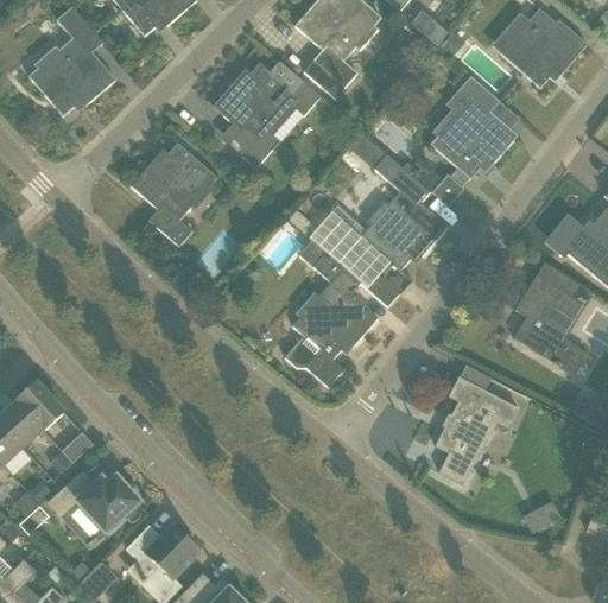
[(166,24),(194,0),(114,0),(144,35),(163,19),(166,24)]
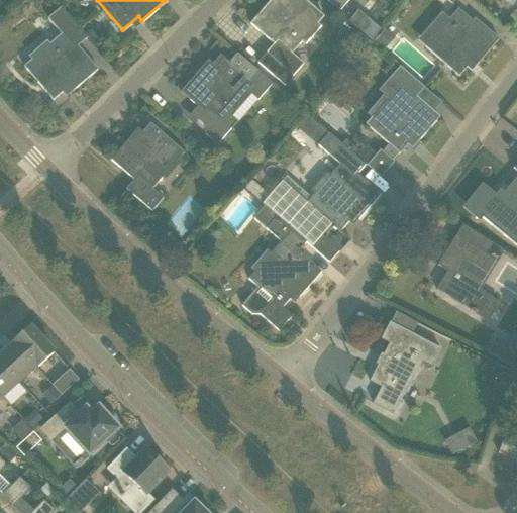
[(284,82),(292,73),(293,73),(304,60),(292,49),(324,13),(309,0),(268,0),(250,20),(273,41),(257,59),(284,82)]
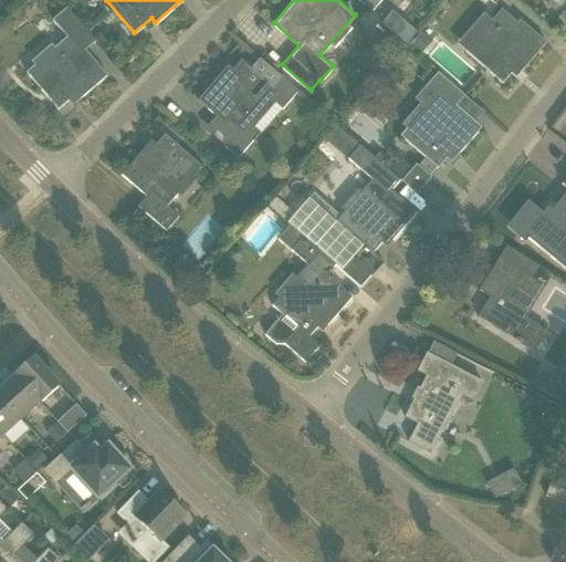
[(107,73),(85,48),(95,39),(66,6),(52,17),(67,34),(25,69),(58,106),(75,92),(80,96),(107,73)]
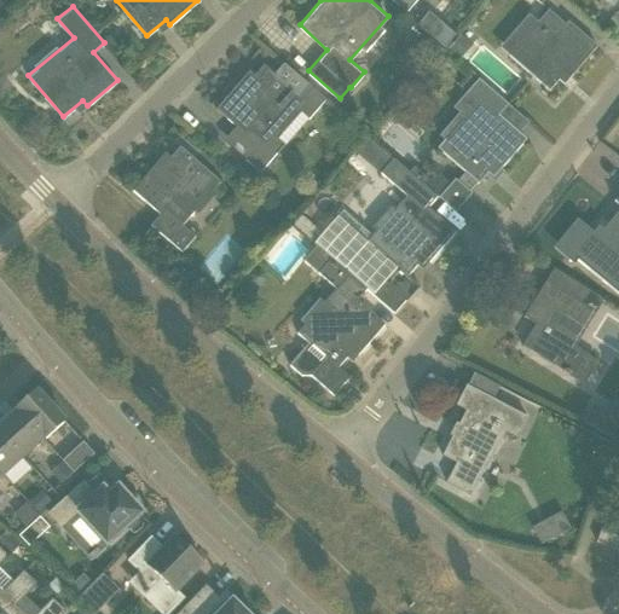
[(509,52),(549,87),(566,69),(571,74),(597,44),(567,18),(565,21),(549,6),(509,52)]
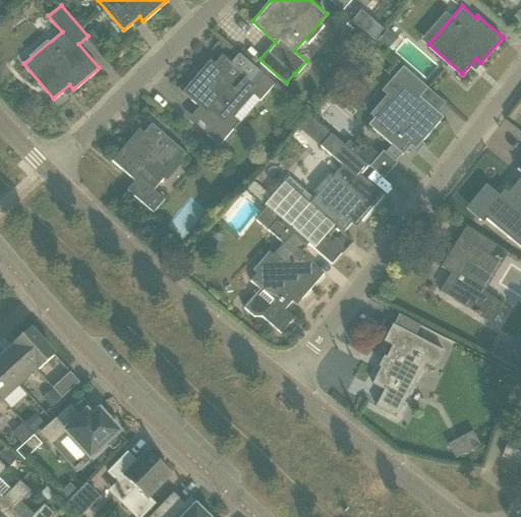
[(520,6),(518,9),(517,8),(512,15),(520,22),(520,20),(520,6)]
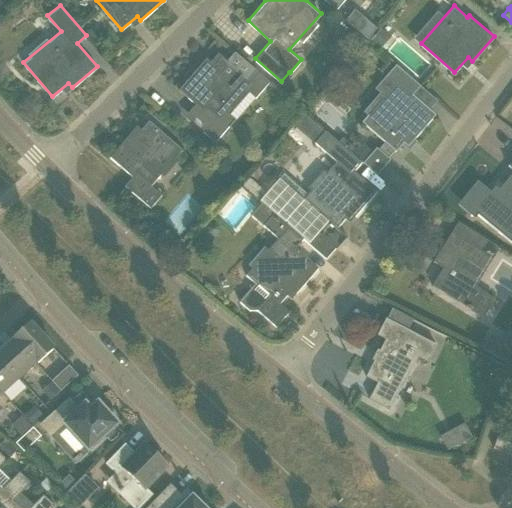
[(376,44),(387,31),(381,26),(370,38),(376,44)]
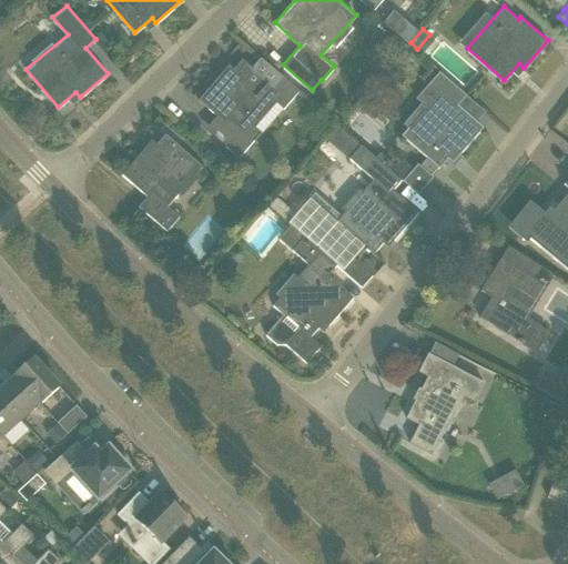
[(283,107),(298,89),(283,76),(261,56),(252,66),(242,57),(227,74),(222,70),(199,98),(224,120),(226,118),(239,128),(225,143),(239,155),(260,131),(254,126),(275,100),(283,107)]
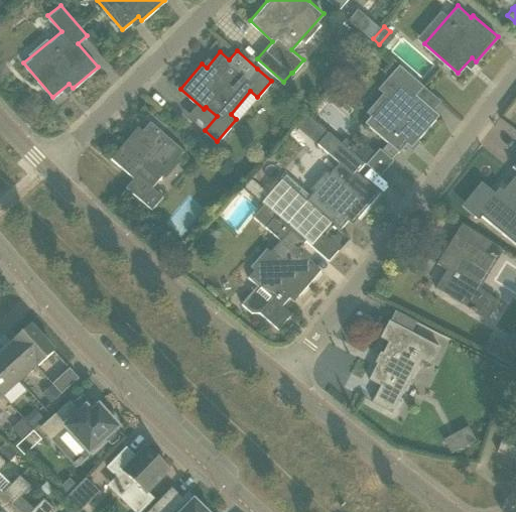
[(438,114),(415,94),(423,85),(398,64),(388,76),(397,84),(371,114),(365,122),(399,150),(412,135),(416,139),(438,114)]
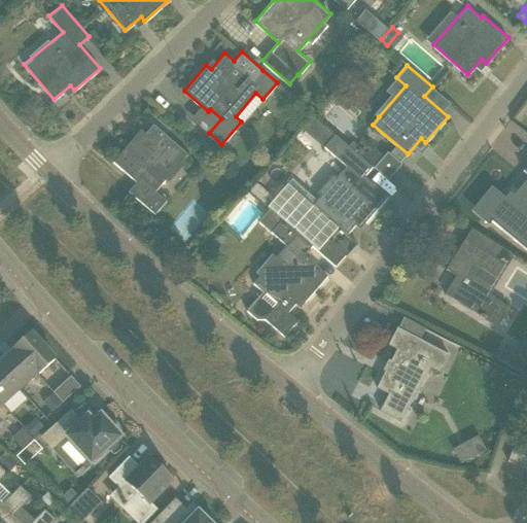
[(307,99),(303,105),(312,112),(317,107),(307,99)]
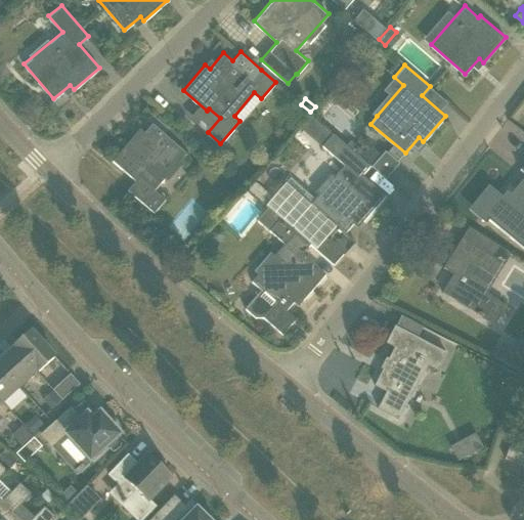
[(307,132),(317,120),(311,114),(300,126),(307,132)]
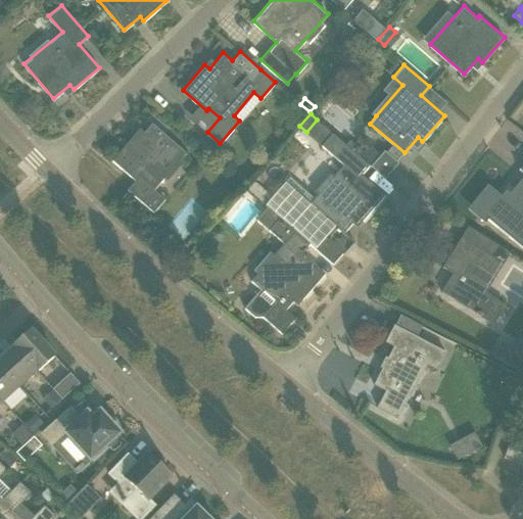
[(153,210),(165,197),(154,188),(186,151),(152,122),(139,137),(134,133),(111,158),(135,179),(128,188),(153,210)]
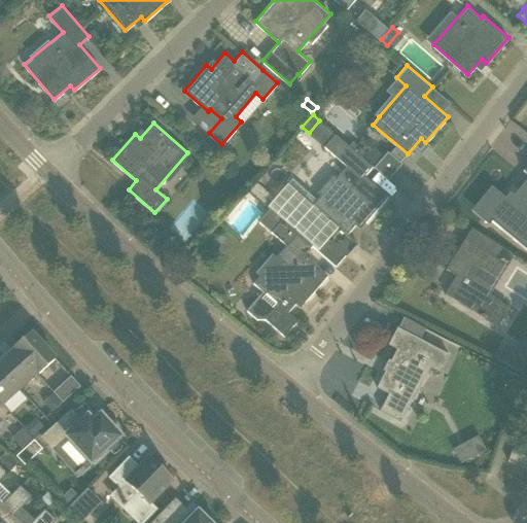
[(388,195),(366,176),(374,167),(360,155),(348,144),(335,133),(324,145),(347,164),(316,199),(292,176),(268,204),(270,206),(282,216),(281,217),(312,244),(312,243),(336,265),(357,240),(348,232),(361,216),(365,220),(388,195)]
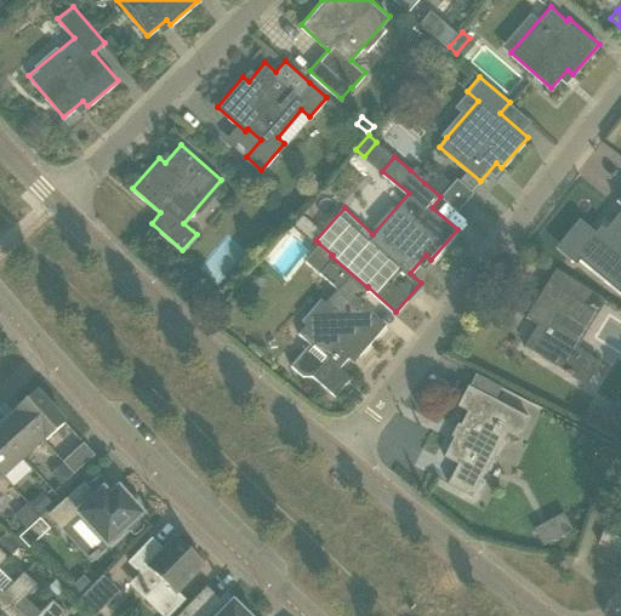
[(410,170),(425,183),(431,177),(415,164),(410,170)]
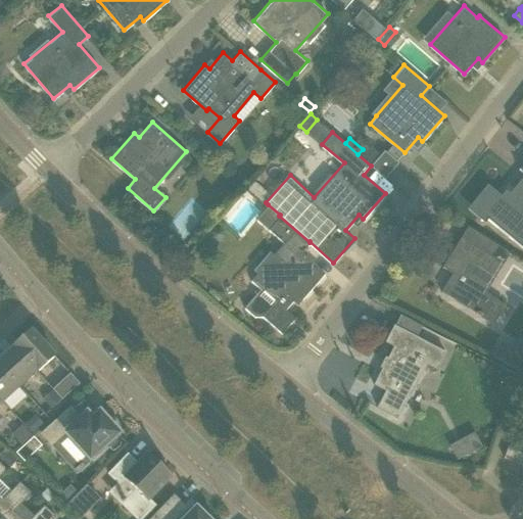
[(370,163),(385,177),(398,161),(384,148),(370,163)]
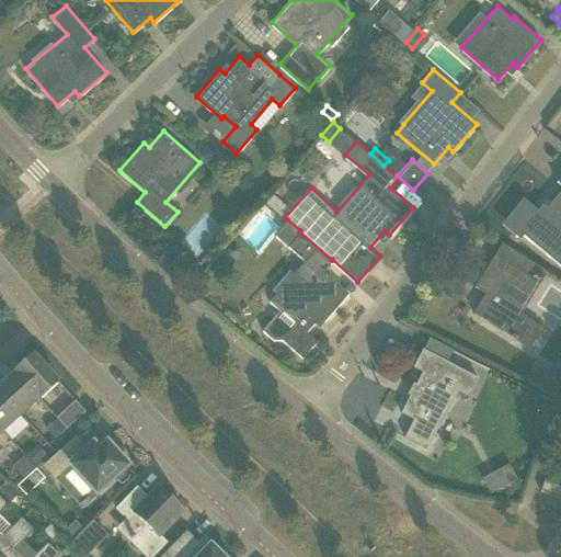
[(258,171),(247,160),(238,170),(249,181),(258,171)]
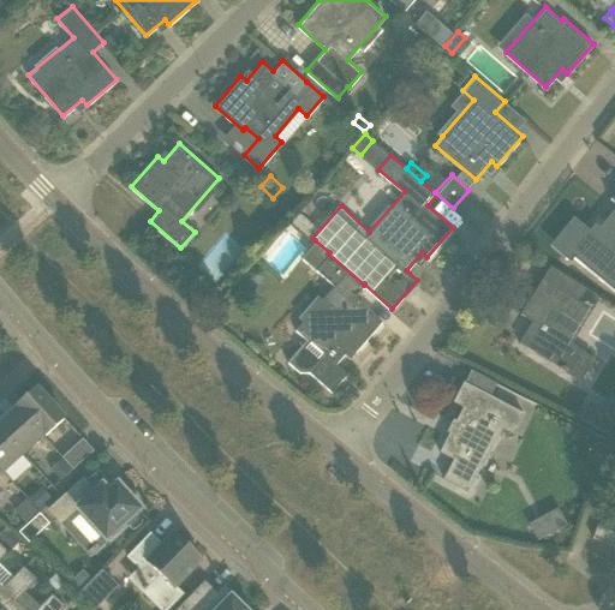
[(569,251),(587,267),(608,281),(614,286),(614,195),(613,198),(614,199),(614,205),(591,237),(585,232),(569,251)]
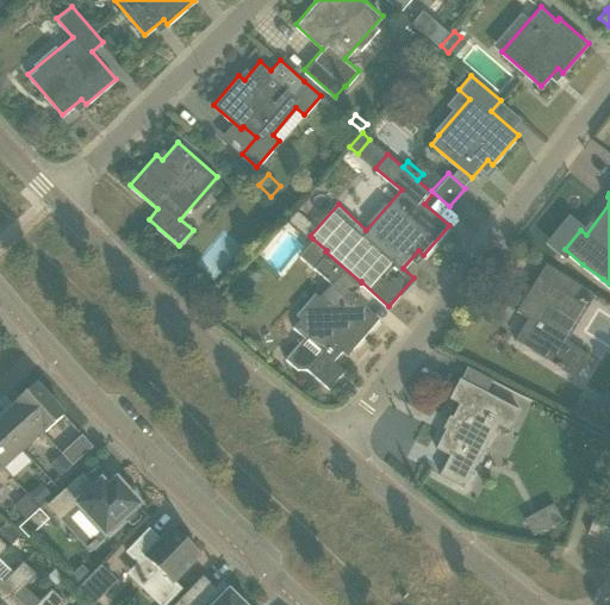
[(327,250),(312,238),(299,253),(312,266),(331,282),(293,325),(305,336),(286,357),(297,367),(306,367),(329,387),(344,369),(334,359),(348,342),(354,347),(379,317),(352,292),(361,282),(325,251),(327,250)]
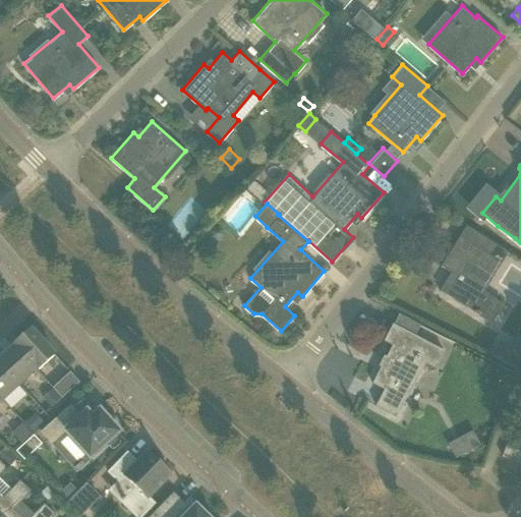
[(212,234),(215,237),(221,236),(224,232),(223,227),(220,224),(214,225),(211,229),(212,234)]
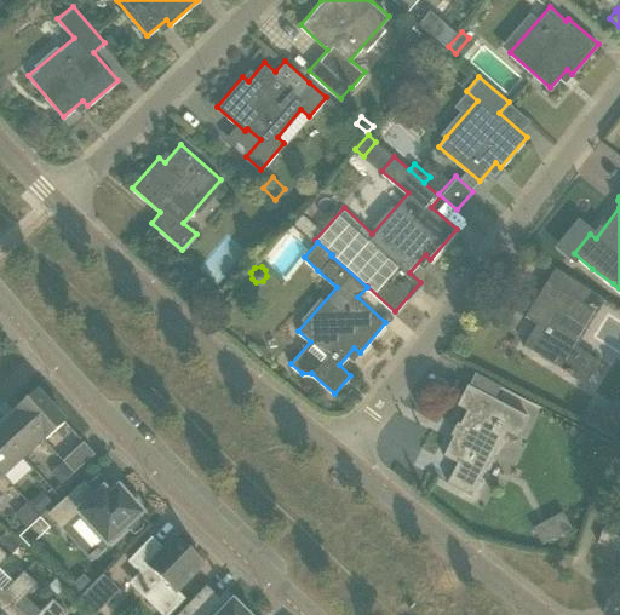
[(598,309),(597,309),(577,297),(551,281),(545,289),(543,294),(538,292),(524,314),(537,321),(523,343),(573,374),(587,351),(577,344),(598,309)]
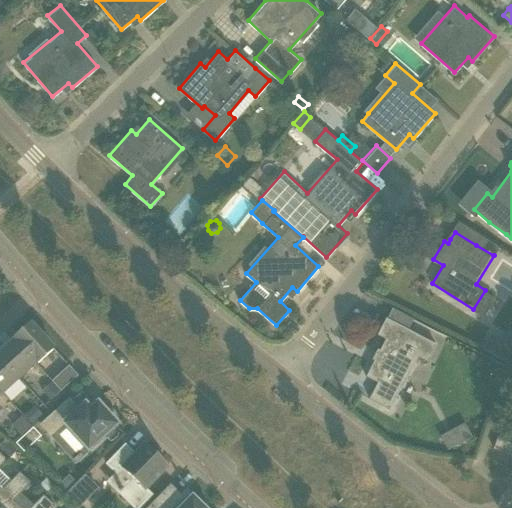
[(399,391),(418,354),(428,359),(436,342),(408,327),(413,317),(392,306),(387,316),(386,316),(377,332),(385,337),(366,374),(378,380),(369,396),(389,406),(397,390),(399,391)]
